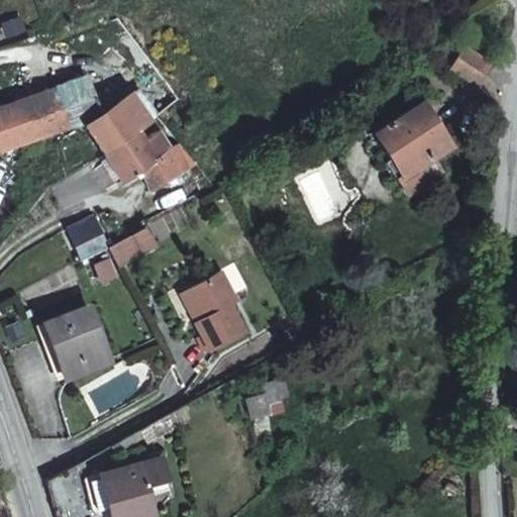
[(0,28),(3,37),(23,31),(18,15),(0,20),(0,28)]
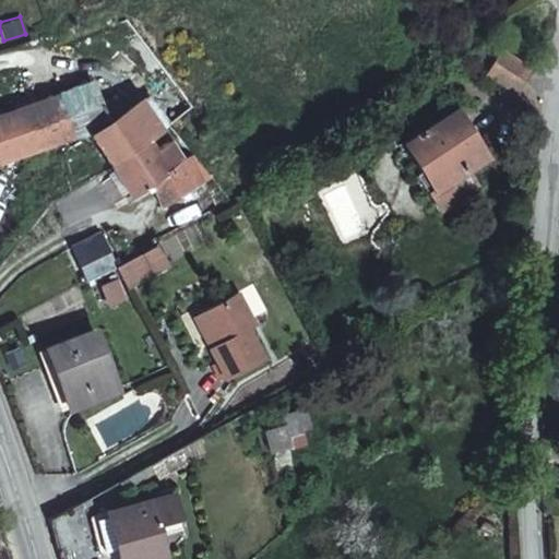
[(532,68),(501,51),(489,74),(499,81),(519,90),(532,68)]
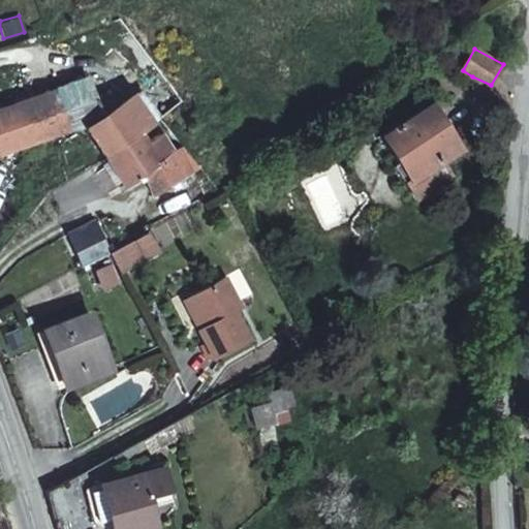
[(89,99),(81,81),(0,109),(0,152),(36,142),(39,151),(55,146),(51,135),(78,127),(117,104),(109,91),(89,99)]
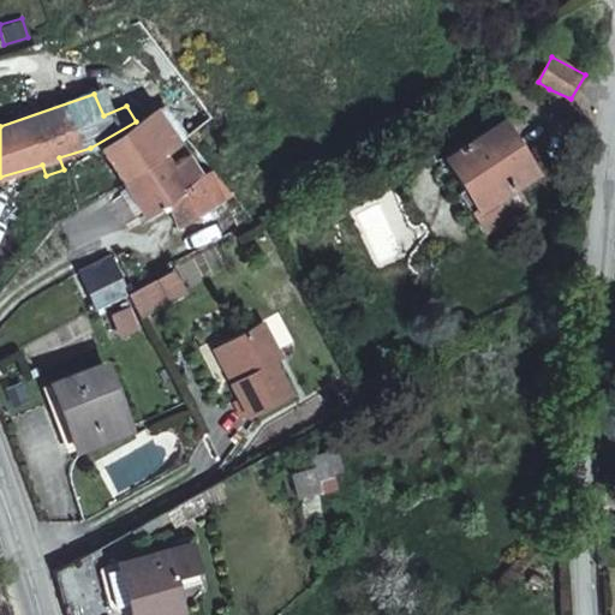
[(123,183),(160,160),(175,150),(156,119),(141,129),(103,151),(123,183)]
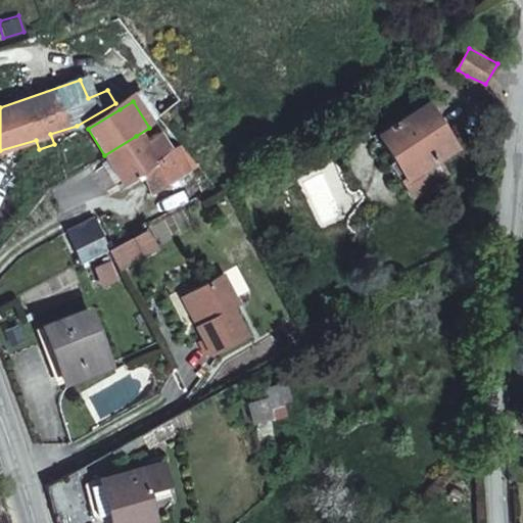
[(425,103),(379,134),(396,161),(408,179),(411,177),(420,192),(446,175),(437,159),(455,148),(425,103)]
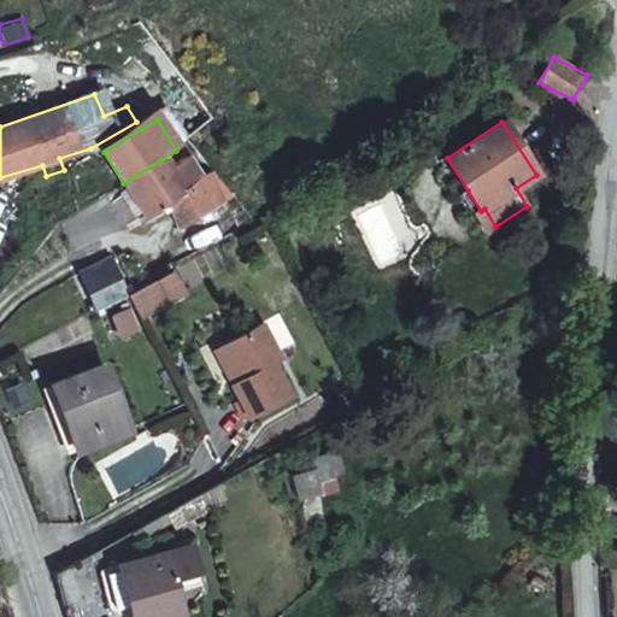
[(168,171),(160,160),(123,183),(145,219),(170,205),(183,197),(168,171)]
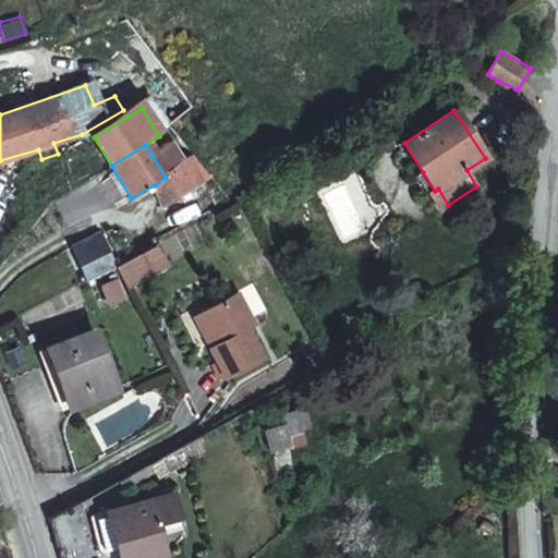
[(167,146),(152,155),(166,178),(154,185),(159,194),(169,207),(202,189),(197,181),(190,183),(167,146)]
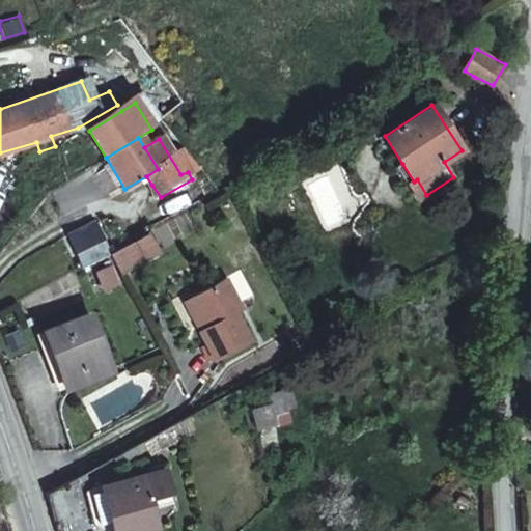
[(414,182),(402,164),(396,167),(418,200),(426,195),(417,179),(414,182)]
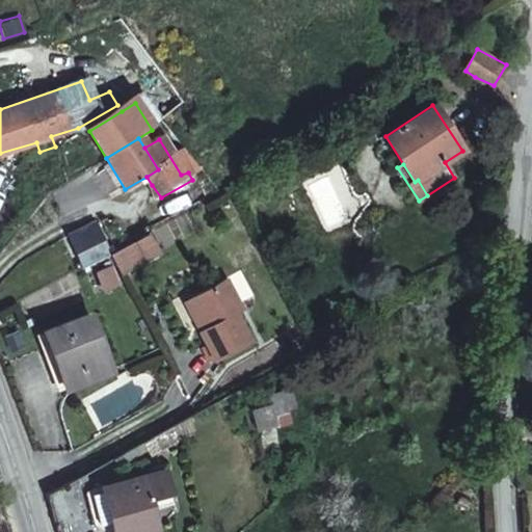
[(158,255),(148,234),(135,241),(145,261),(158,255)]
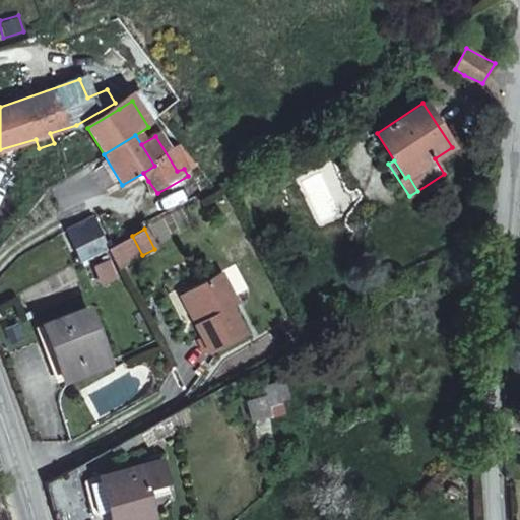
[(80,264),(107,250),(96,230),(70,245),(80,264)]
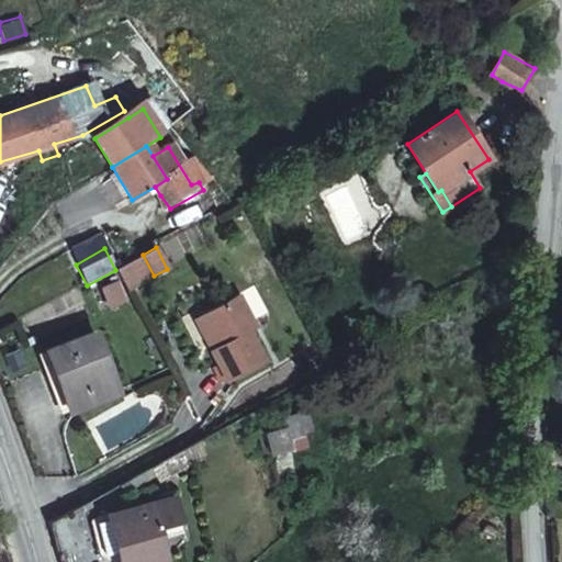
[(149,277),(138,257),(127,262),(138,282),(149,277)]
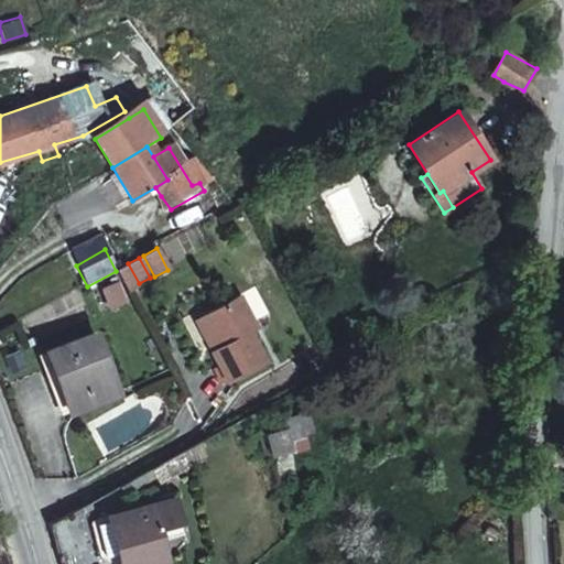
[(139,283),(128,263),(121,268),(116,271),(126,291),(139,283)]
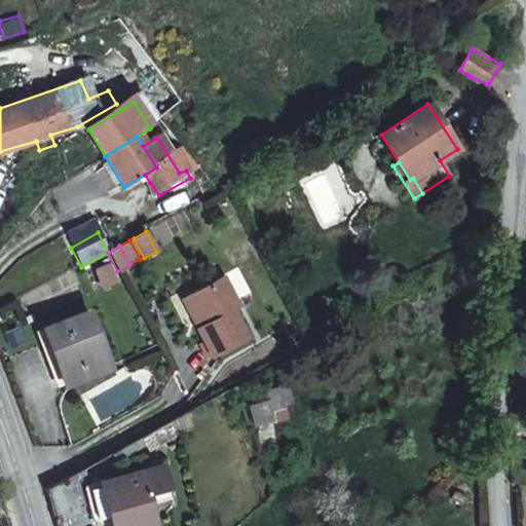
[(120,277),(117,271),(113,273),(109,264),(86,272),(91,289),(120,277)]
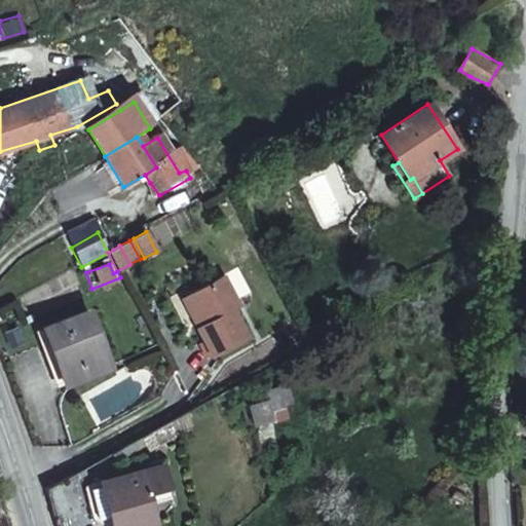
[(223,276),(242,299),(252,291),(232,268),(223,276)]
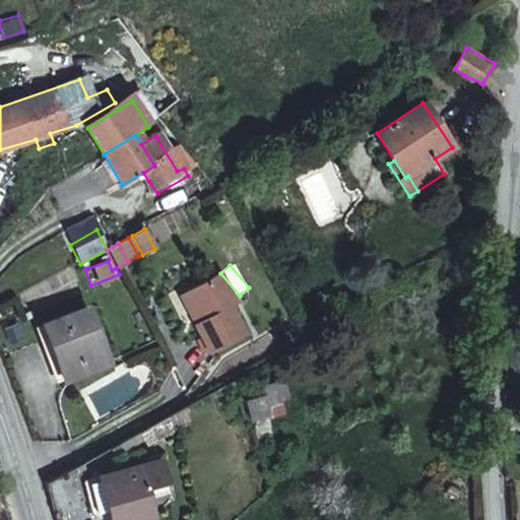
[(218,274),(182,294),(197,323),(192,326),(207,355),(243,335),(228,307),(234,303),(218,274)]
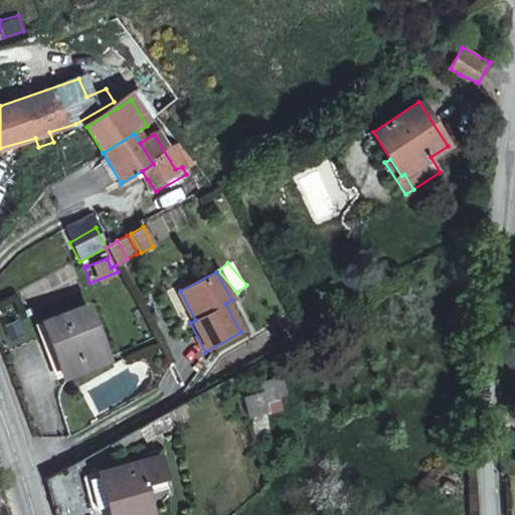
[(195,320),(180,291),(174,295),(190,323),(195,320)]
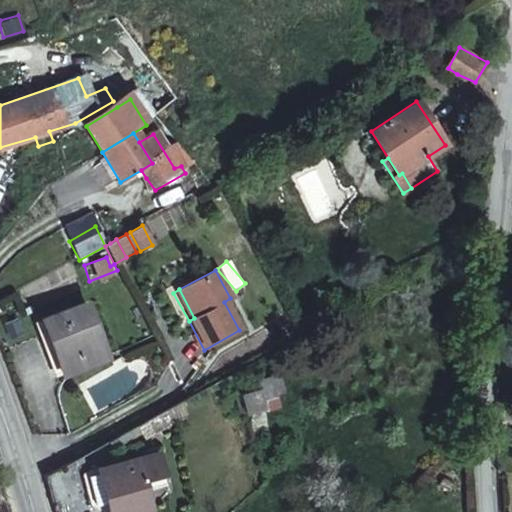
[(85,304),(40,322),(60,376),(105,359),(85,304)]
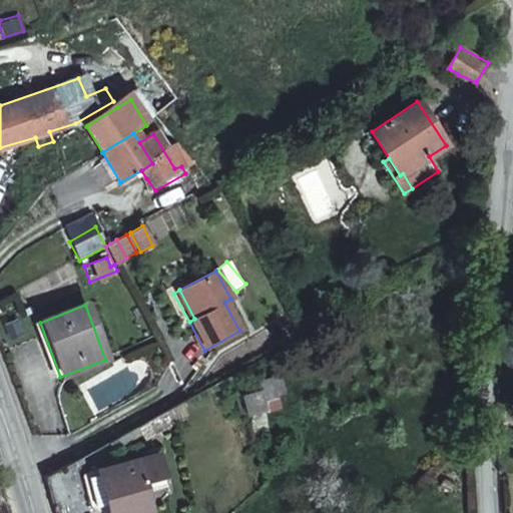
[(266,385),(248,394),(258,410),(274,401),(266,385)]
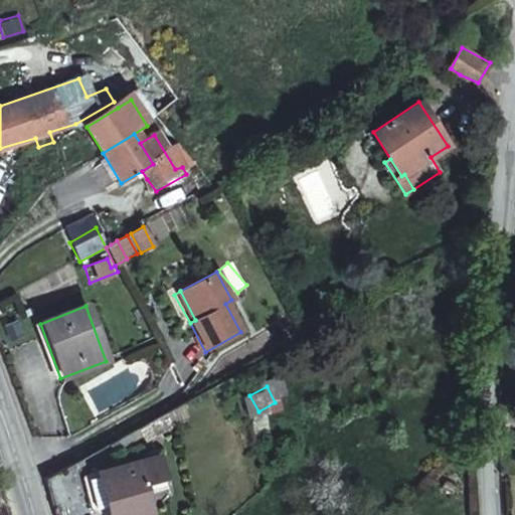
[(98,474),(93,454),(49,477),(44,480),(55,514),(93,514),(109,511),(110,514),(149,514),(134,464),(98,474)]
